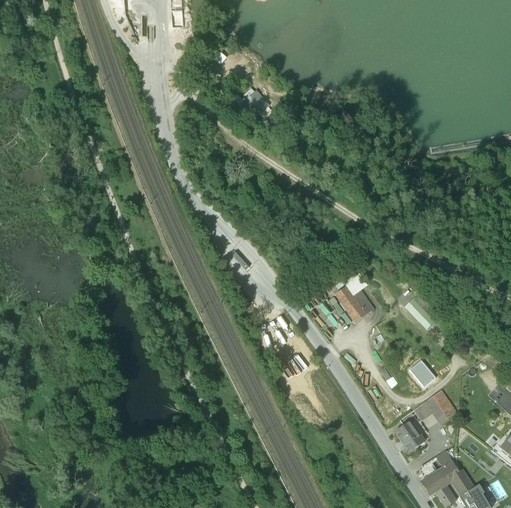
[(173,24),(183,25),(184,8),(174,8),(173,24)]
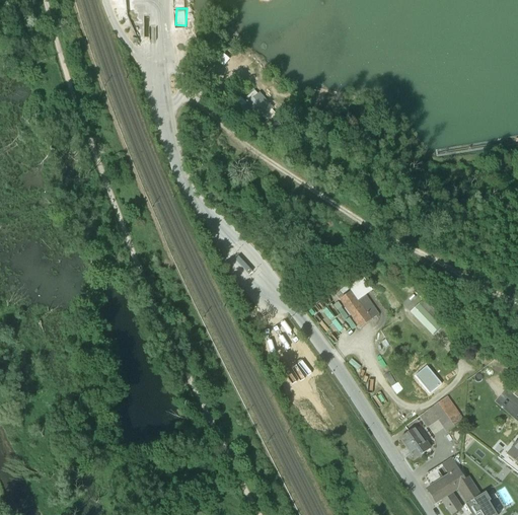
[(239,108),(256,125),(274,106),(256,90),(239,108)]
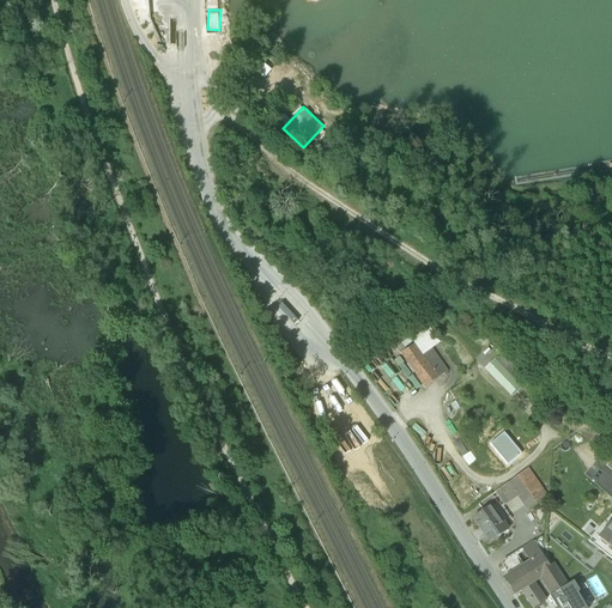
[(423,352),(414,341),(401,351),(401,352),(403,352),(418,374),(417,375),(425,385),(440,375),(448,369),(432,346),(423,352)]
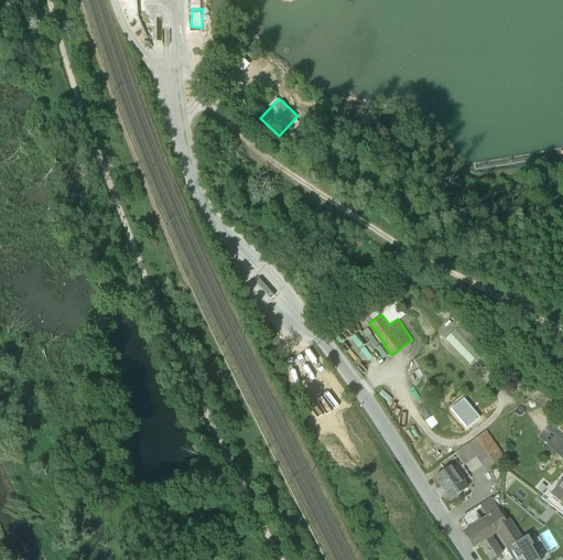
[(483,350),(459,325),(455,330),(478,355),(483,350)]
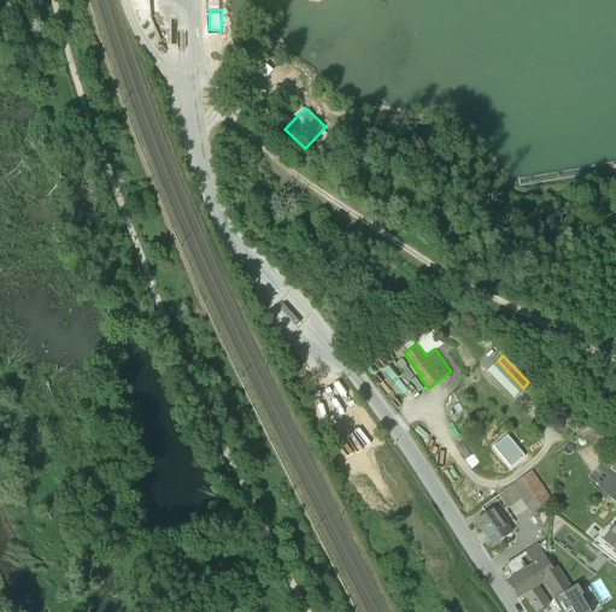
[(523,388),(498,360),(488,370),(514,396),(523,388)]
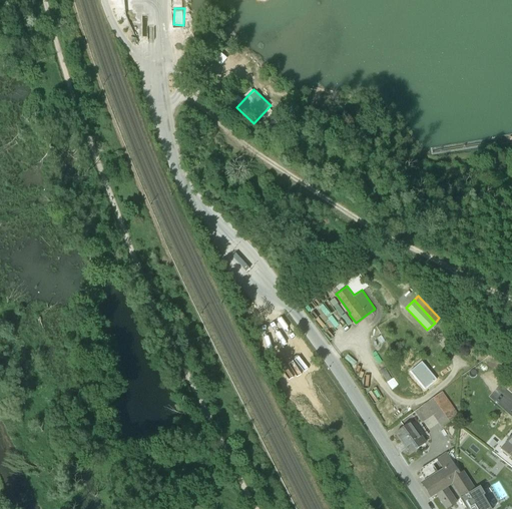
[(422,361),(410,370),(425,388),(436,379),(422,361)]
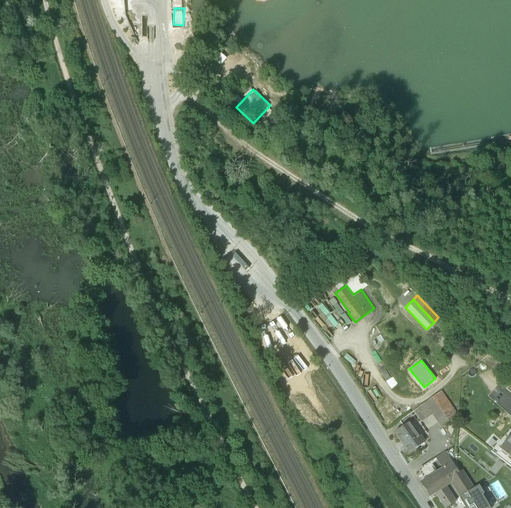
[(441,389),(424,401),(432,412),(441,424),(458,412),(441,389)]
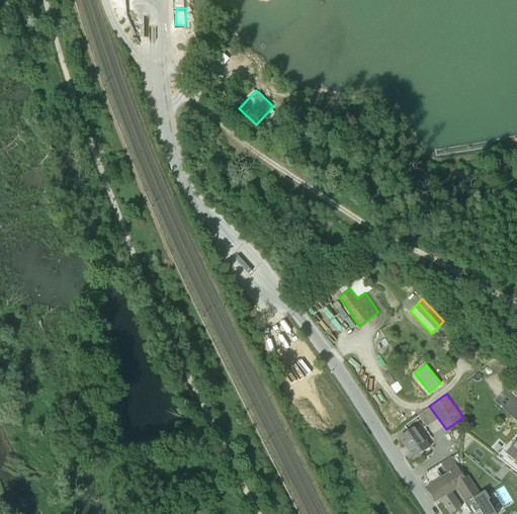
[(418,414),(426,424),(437,417),(429,406),(418,414)]
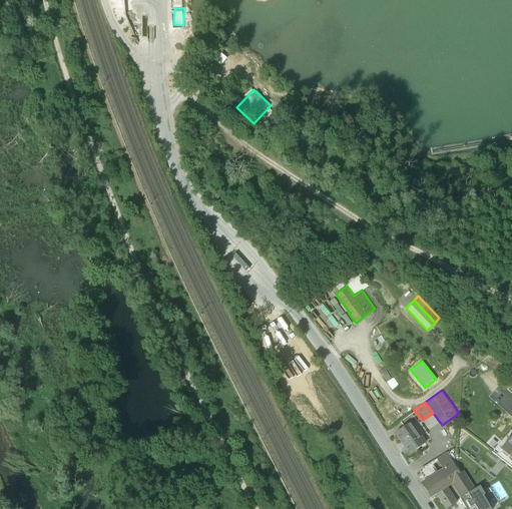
[(411,412),(401,420),(405,425),(409,422),(415,417),(411,412)]
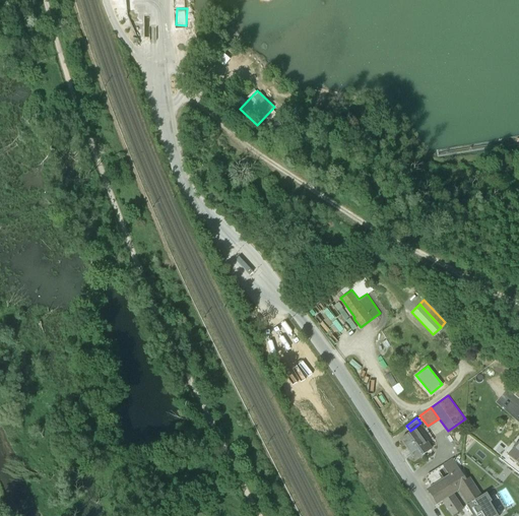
[(425,442),(414,428),(410,431),(401,438),(415,457),(431,447),(427,440),(425,442)]
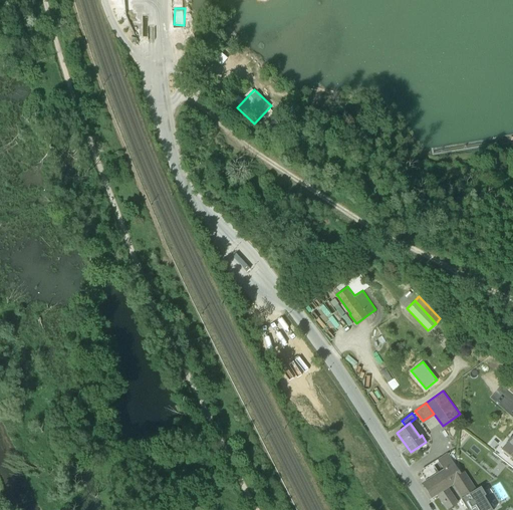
[(512,436),(502,449),(512,459),(512,436)]
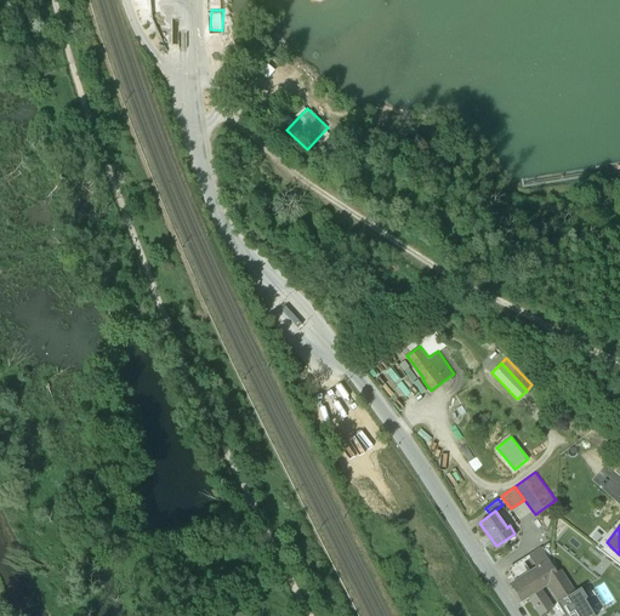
[(538,566),(549,560),(557,575),(562,571),(553,557),(551,558),(550,542),(530,554),(533,557),(538,566)]
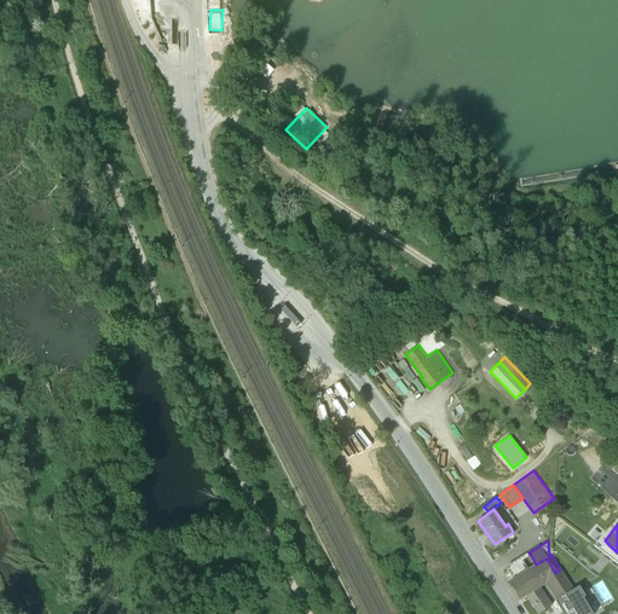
[(514,578),(531,568),(525,559),(531,555),(529,552),(509,565),(508,568),(514,578)]
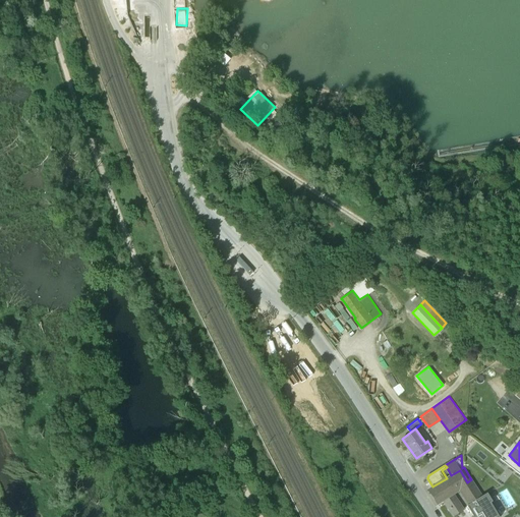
[(429,490),(438,502),(444,499),(454,513),(463,507),(453,493),(460,489),(467,482),(460,470),(451,475),(447,478),(432,486),(429,490)]
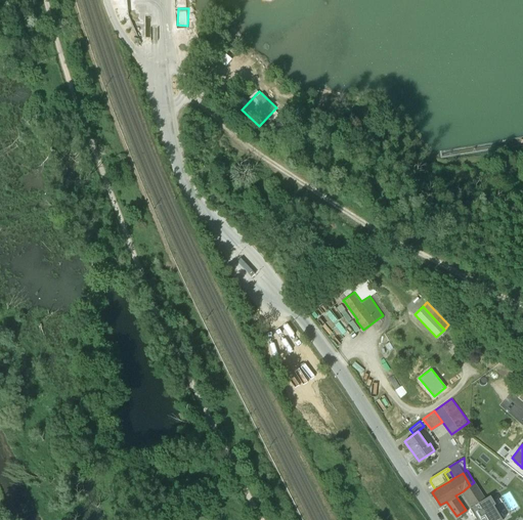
[(485,497),(476,484),(474,482),(470,485),(463,491),(472,506),(485,497)]
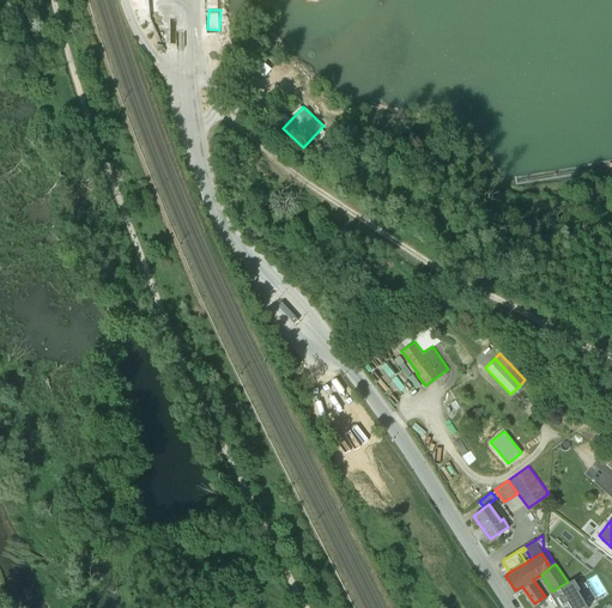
[(586,607),(588,607),(577,590),(580,588),(574,578),(568,582),(552,591),(550,594),(557,606),(553,607),(586,607)]
